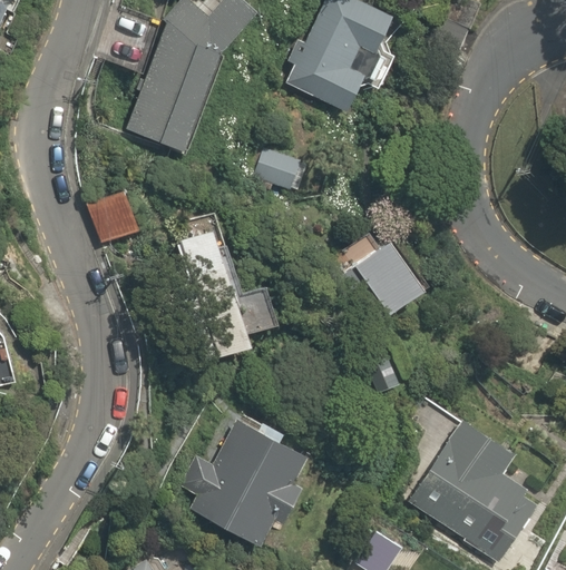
[(224,50),(263,8),(251,0),(182,0),(155,30),(120,128),(189,151),(224,50)]
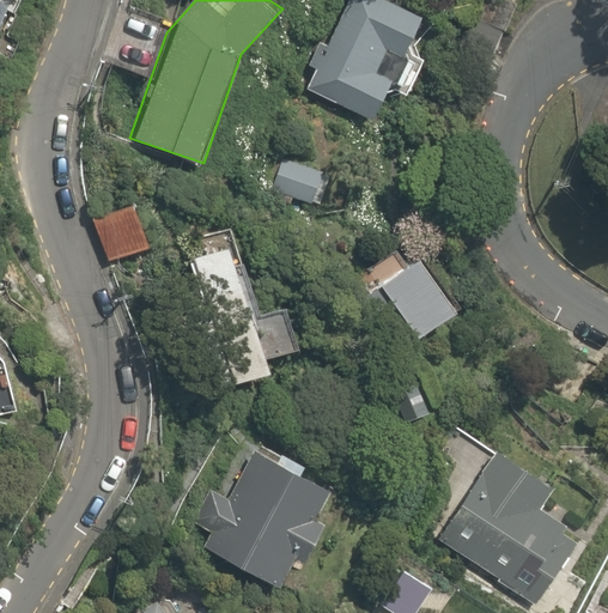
[(425,17),(389,0),(346,0),(304,89),(375,122),(396,78),(377,70),(384,54),(403,64),(425,17)]
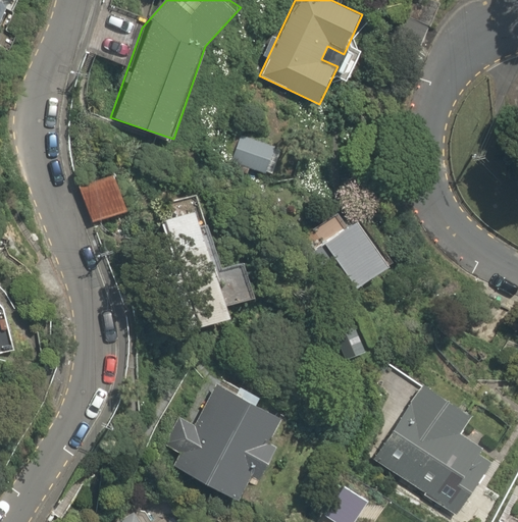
[(274,175),(276,143),(237,141),(235,173),(274,175)]
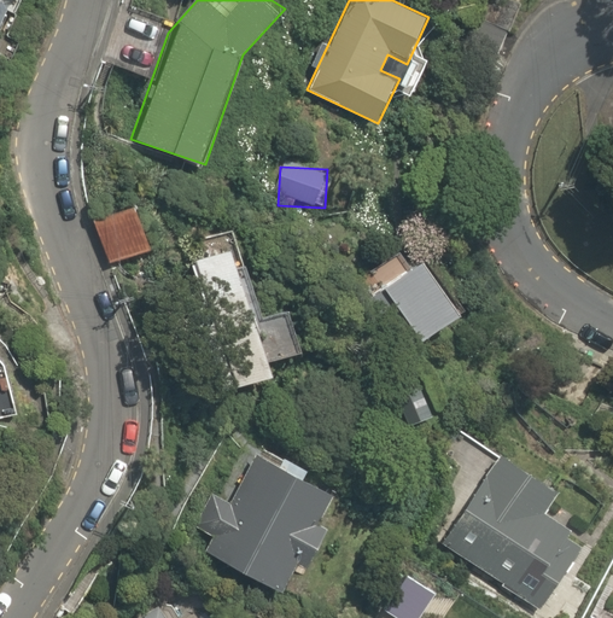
[(141,209),(94,219),(104,262),(151,251),(141,209)]
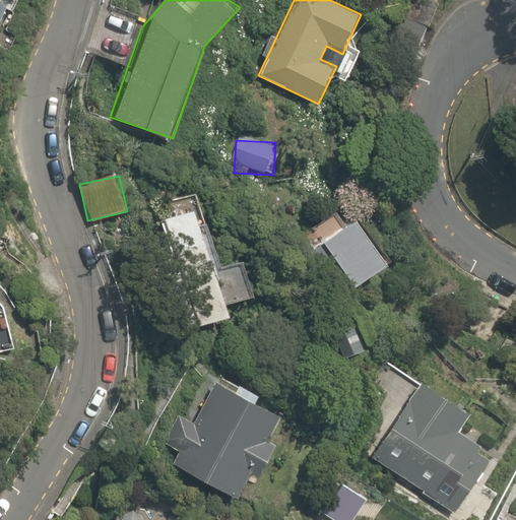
[(361,218),(321,244),(352,289),(391,264),(361,218)]
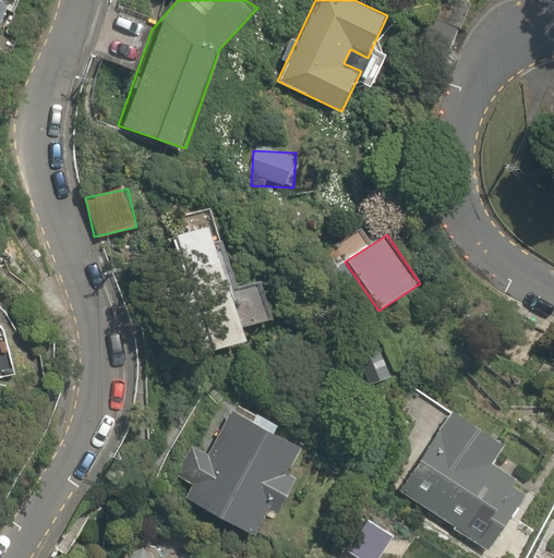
[(230,242),(191,250),(212,350),(250,342),(248,328),(277,322),(267,278),(239,283),(230,242)]
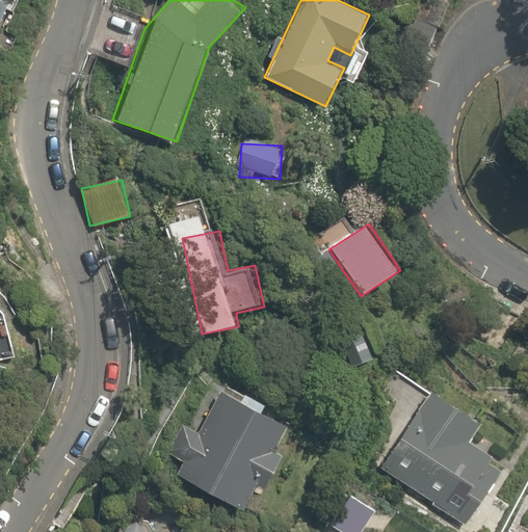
[(334,334),(347,358),(369,347),(357,322),(334,334)]
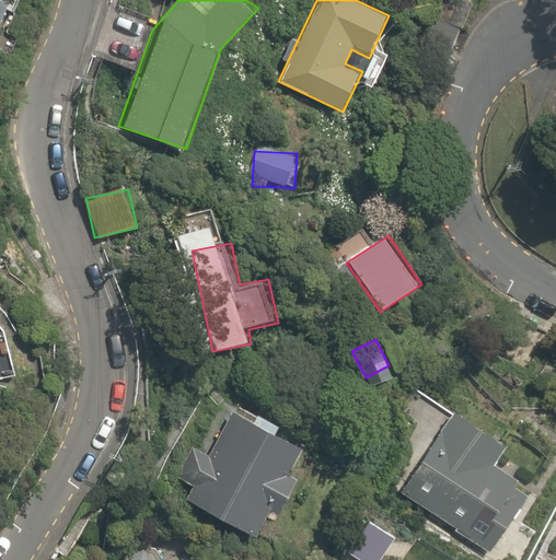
[(487,552),(524,493),(510,486),(512,481),(493,469),(508,445),(447,408),(425,441),(432,446),(400,492),(487,552)]
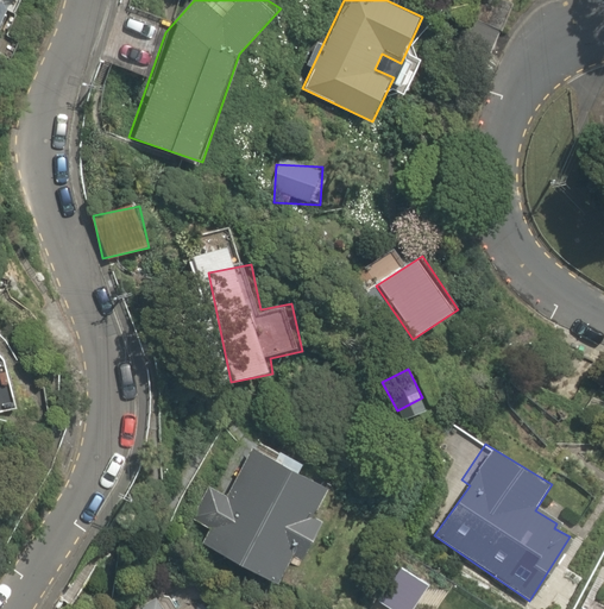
[(308,518),(323,487),(249,449),(226,494),(208,484),(189,522),(205,529),(199,542),(280,584),(296,551),(303,554),(320,523),(308,518)]
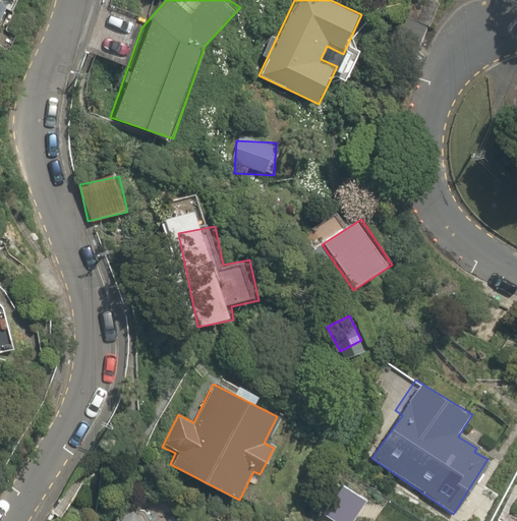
[(140,520),(135,508),(109,520),(140,520)]
